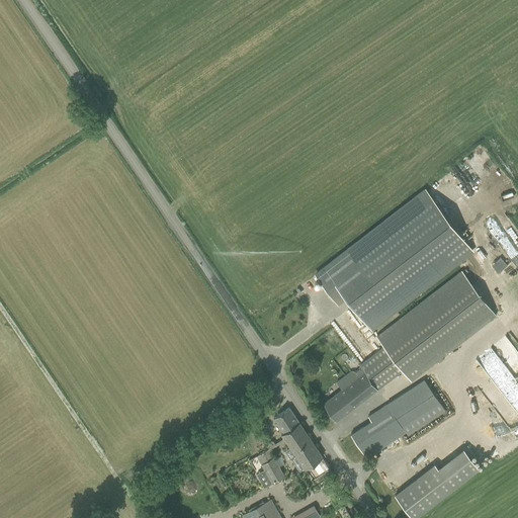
[(346,297),(370,329),(472,250),(426,190),(316,275),(337,304),(346,297)]
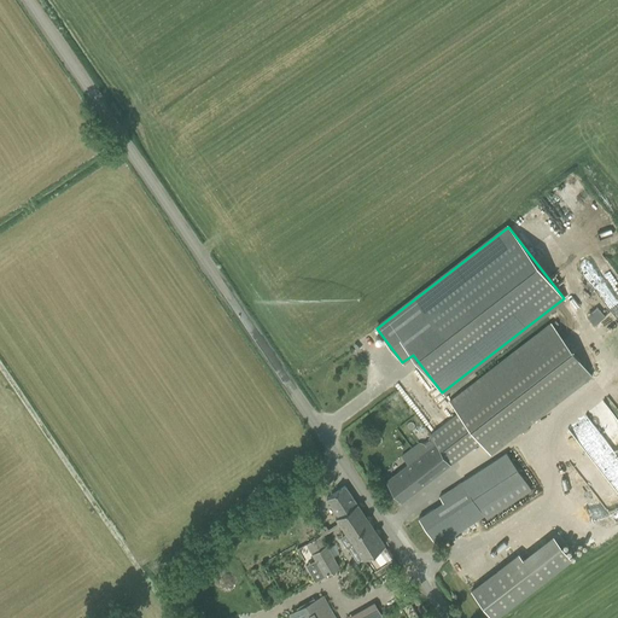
[(617,333),(617,310),(587,312),(587,324),(602,324),(602,334),(617,333)]
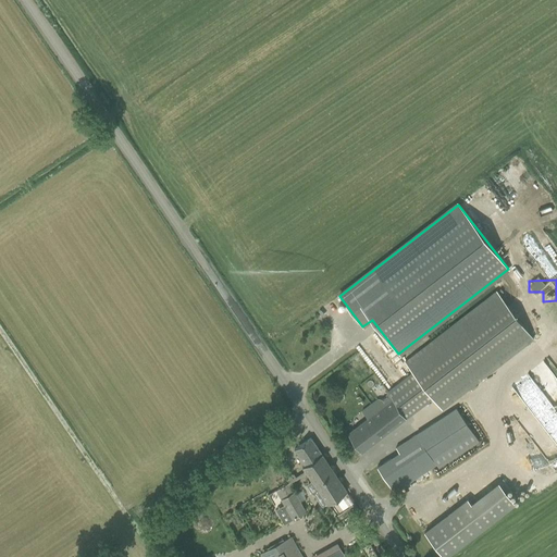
[(432,398),(442,410),(534,339),(496,291),(405,361),(415,374),(390,394),(387,392),(360,412),(367,420),(357,428),(348,433),(361,453),(370,446),(432,398)]
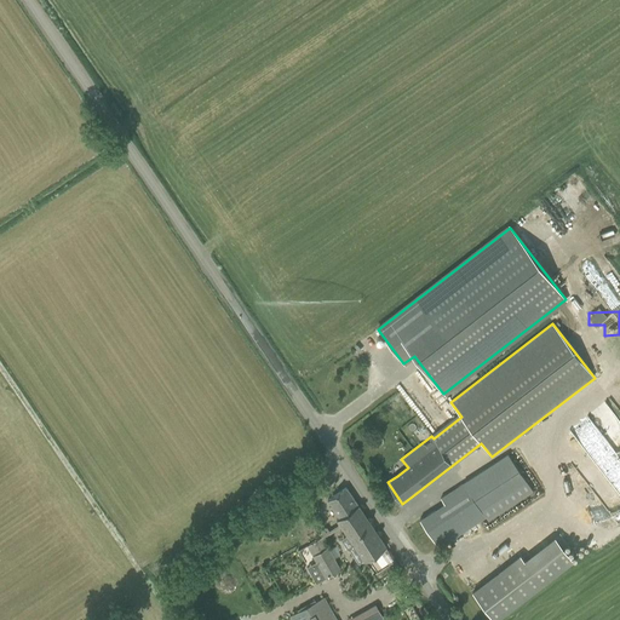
[(529,486),(507,454),(441,498),(443,504),(420,520),(438,547),(529,486)]
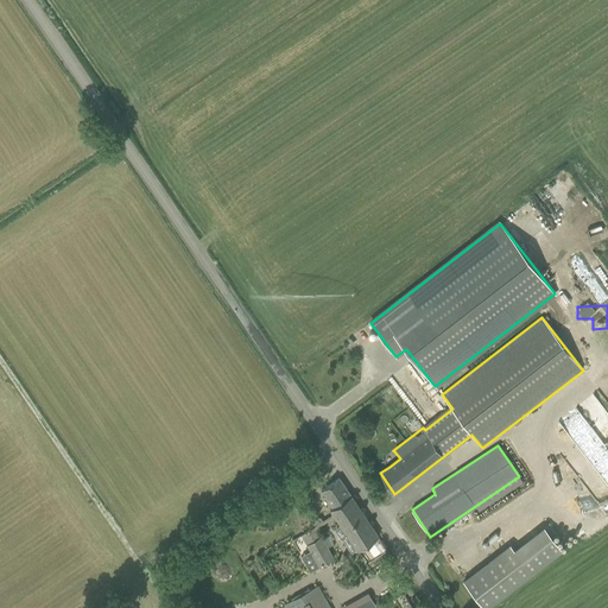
[(340,479),(321,491),(333,508),(330,510),(358,550),(379,536),(340,479)]
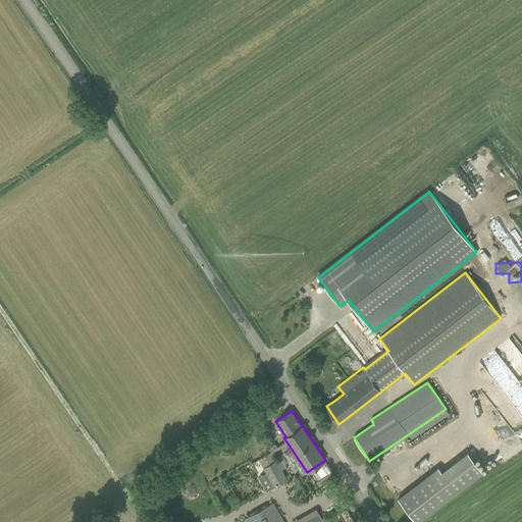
[(507,434),(493,442),(499,452),(512,444),(507,434)]
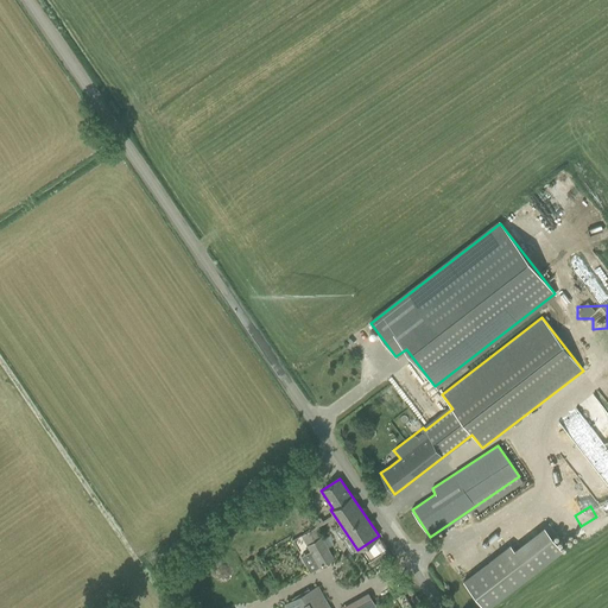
[(507,548),(505,544),(456,578),(476,607),(481,607),(558,555),(538,526),(507,548)]
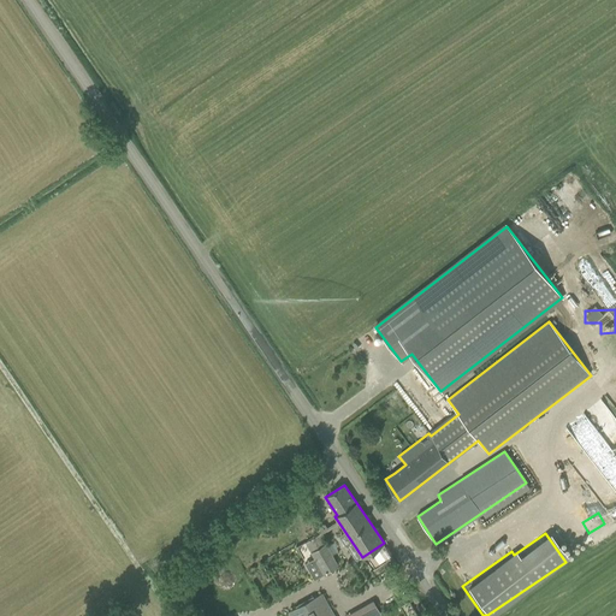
[(338,566),(320,534),(307,542),(315,557),(304,563),(314,580),(324,574),(338,566)]
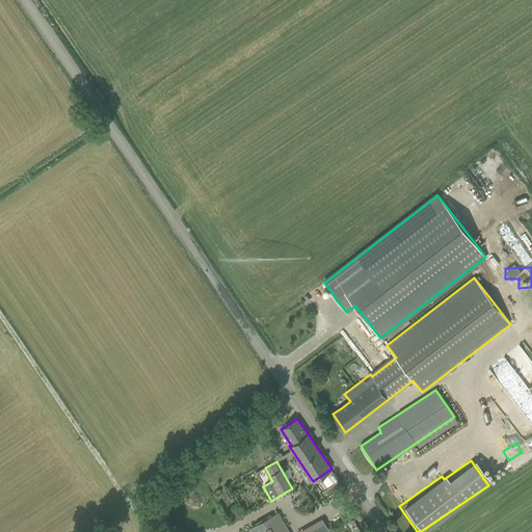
[(289,531),(278,512),(248,529),(250,531),(289,531)]
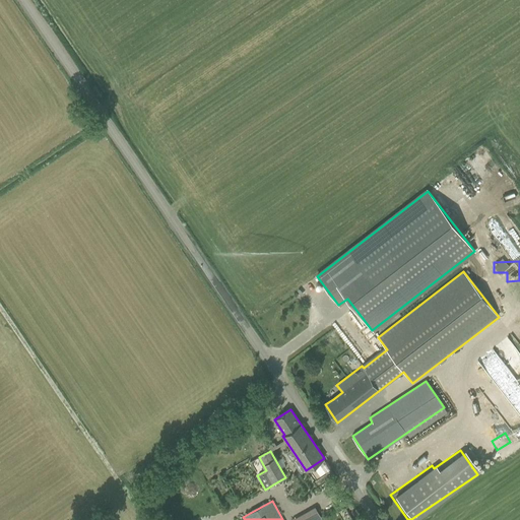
[(289,519),(318,519),(320,519),(313,506),(289,519)]
